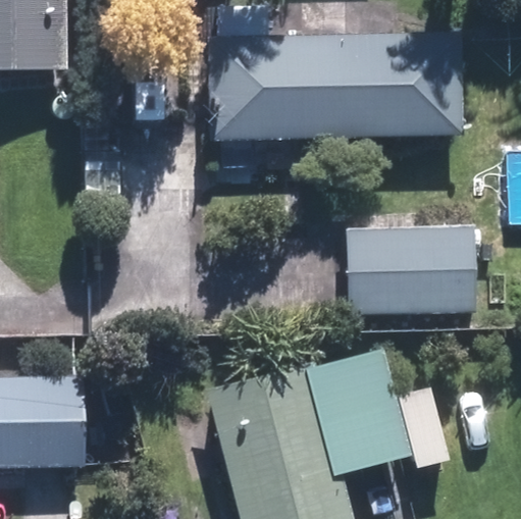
[(66,0),(0,0),(0,64),(68,62),(66,0)]
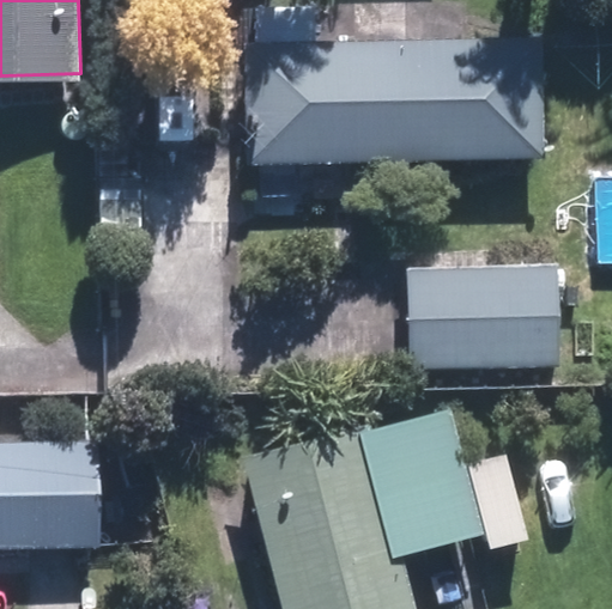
[(250,44),(253,163),(545,157),(543,38),(250,44)]
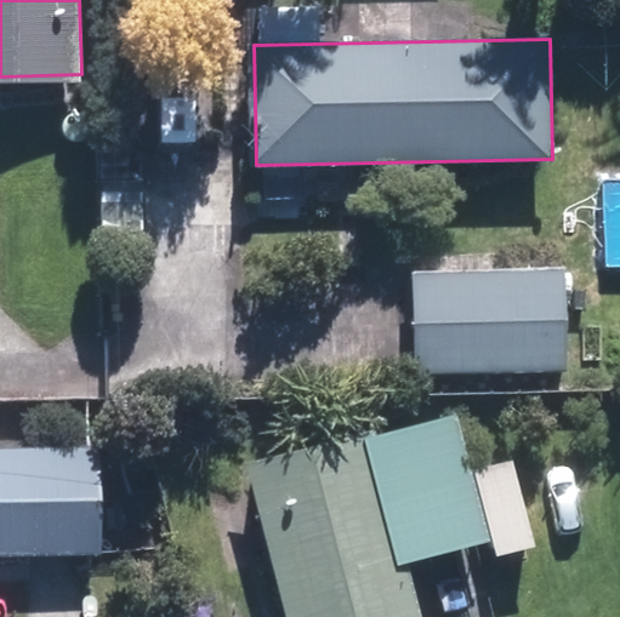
[(419,275),(420,371),(568,370),(567,273),(419,275)]
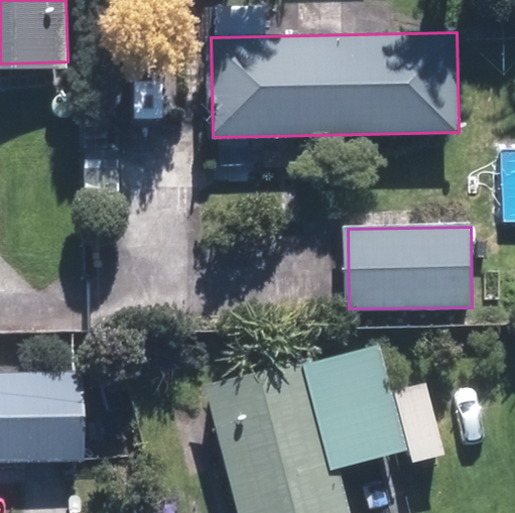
[(313,354),(210,383),(245,512),(350,512),(337,465),(407,444),(379,343),(315,361),(313,354)]
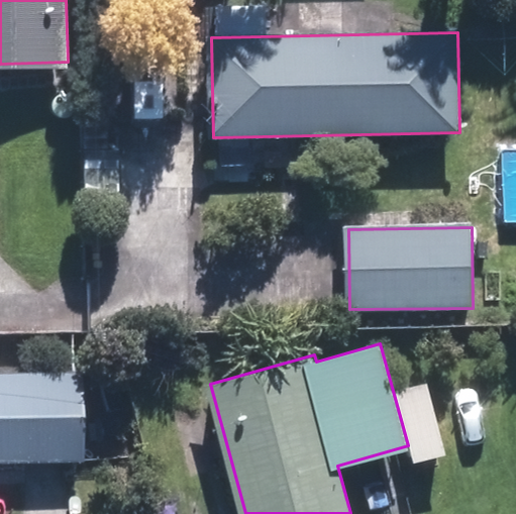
[(0,459),(84,458),(83,377),(0,378),(0,459)]
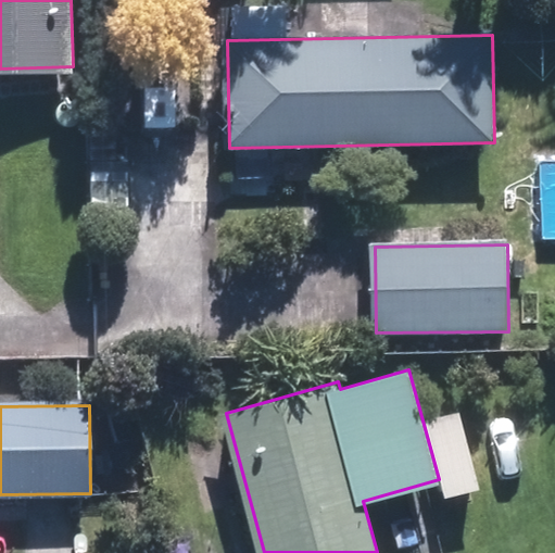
All buildings are outlined.
